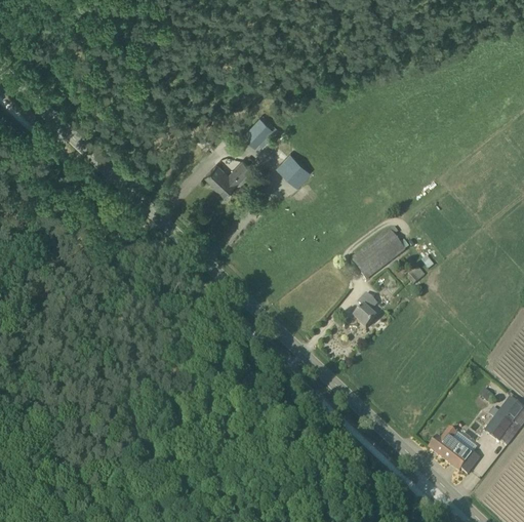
[(298,185),(368,110),(349,91),(279,166),(298,185)]
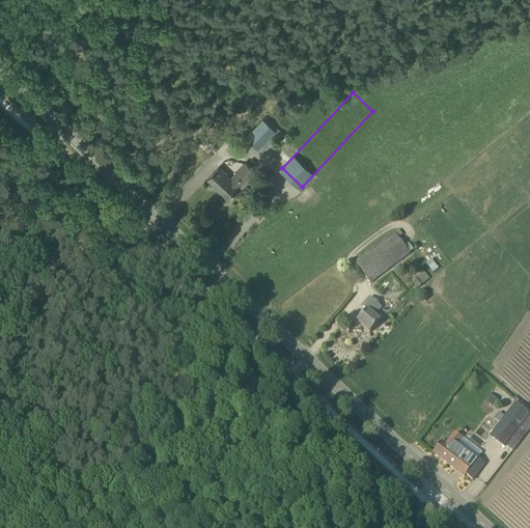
[(267,114),(265,116),(247,135),(259,146),(262,143),(267,147),(282,130),(267,114)]
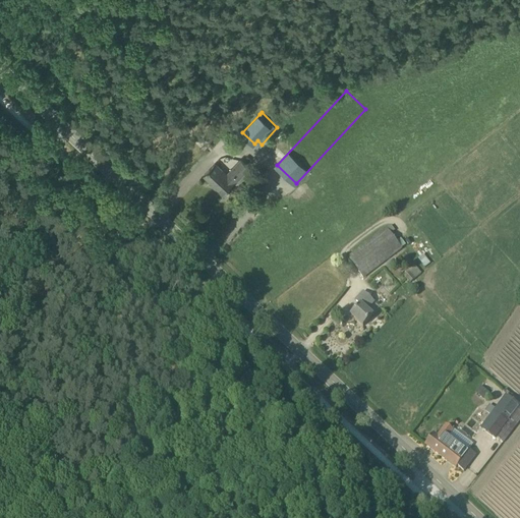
[(217,161),(211,166),(205,172),(219,185),(218,186),(224,193),(237,179),(236,179),(250,165),(242,157),(228,172),(217,161)]
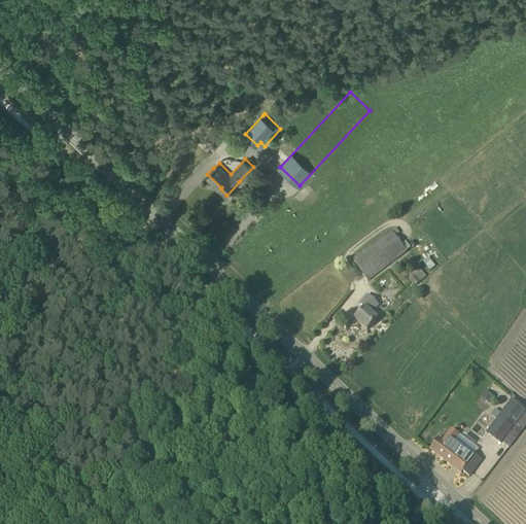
[(391,229),(352,257),(369,280),(408,250),(407,249),(412,246),(406,239),(401,242),(396,235),(401,231),(397,225),(392,230),(391,229)]
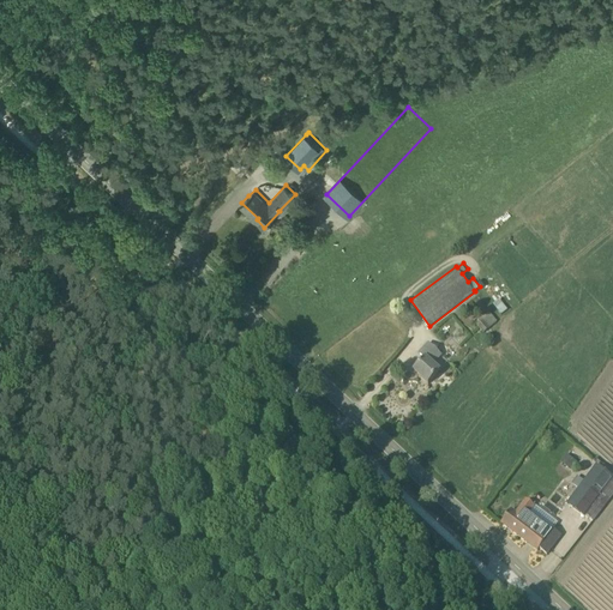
[(500,297),(494,302),(502,313),(509,308),(500,297)]
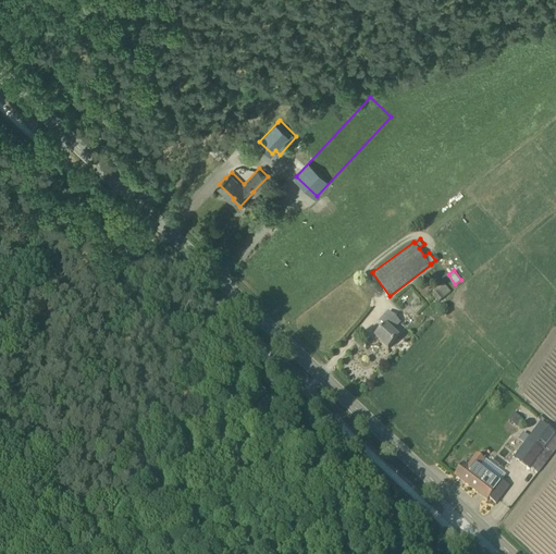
[(441,284),(432,292),(439,300),(452,290),(445,281),(444,282),(442,279),(439,273),(433,278),(437,282),(439,282),(441,284)]
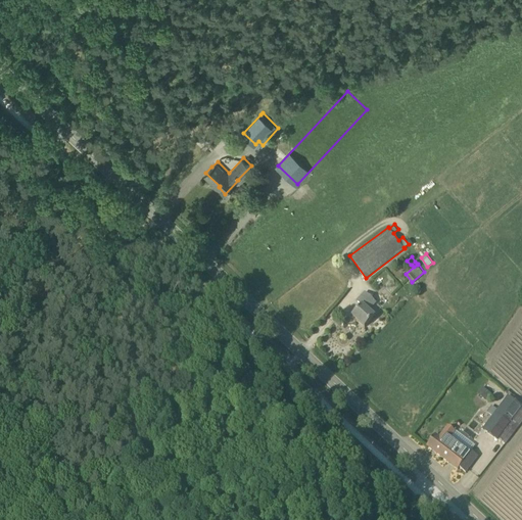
[(358,299),(363,303),(353,314),(366,325),(375,315),(369,309),(377,301),(366,291),(358,299)]
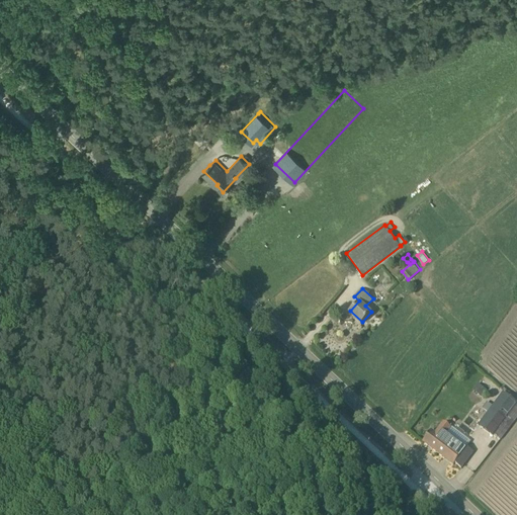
[(482,395),(487,389),(479,381),(474,388),(482,395)]
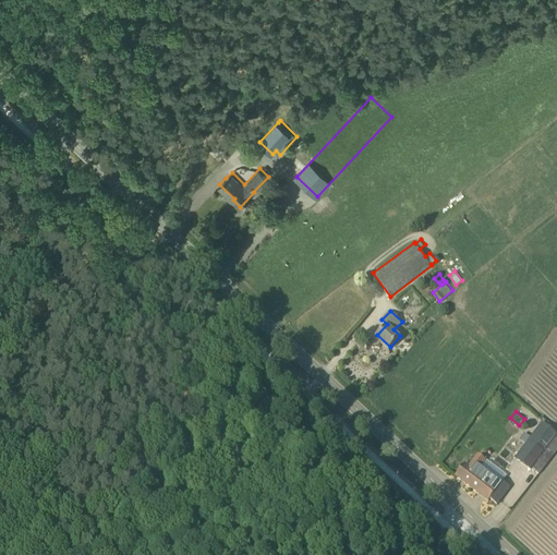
[(531,468),(541,454),(529,444),(518,459),(531,468)]
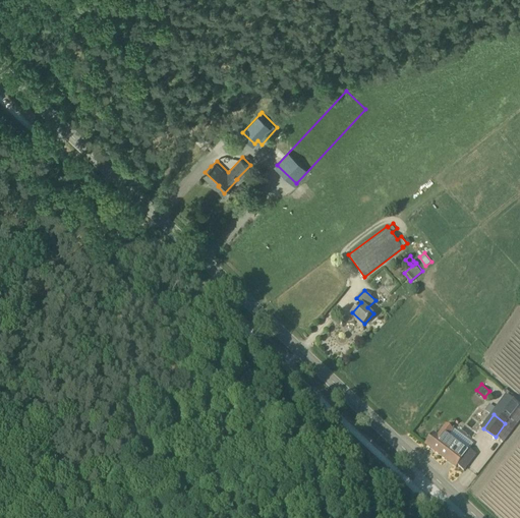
[(464,468),(477,452),(457,438),(450,433),(452,428),(446,424),(440,433),(436,429),(425,442),(457,466),(458,464),(464,468)]
